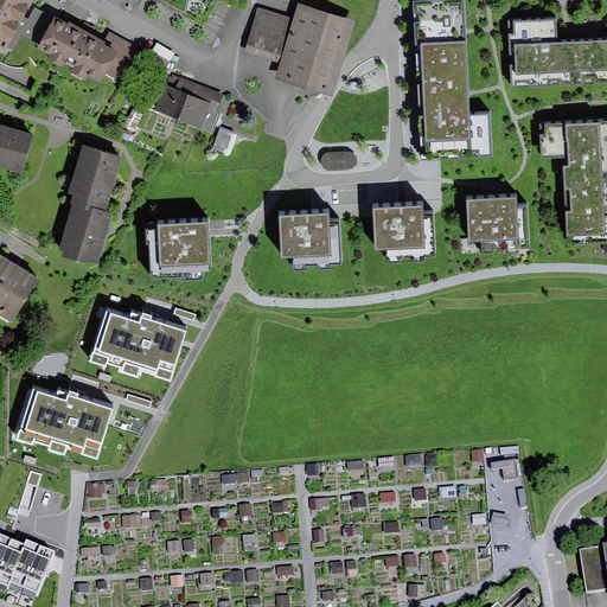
[(34,0),(0,0),(0,50),(5,53),(34,0)]
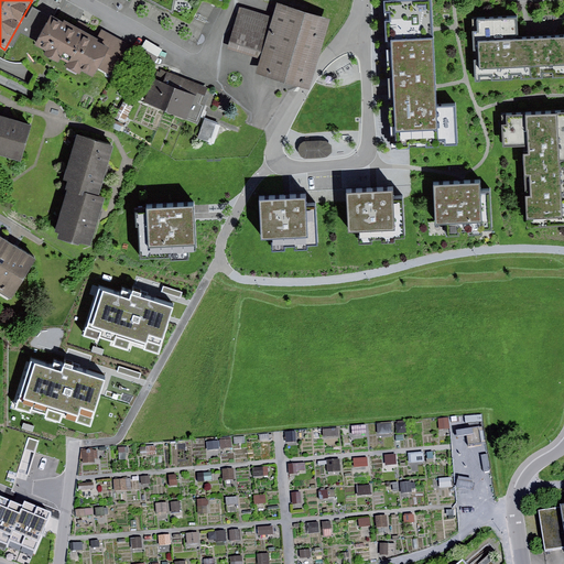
[(432,0),(408,0),(380,2),(389,154),(461,150),(458,107),(438,108),(432,0)]
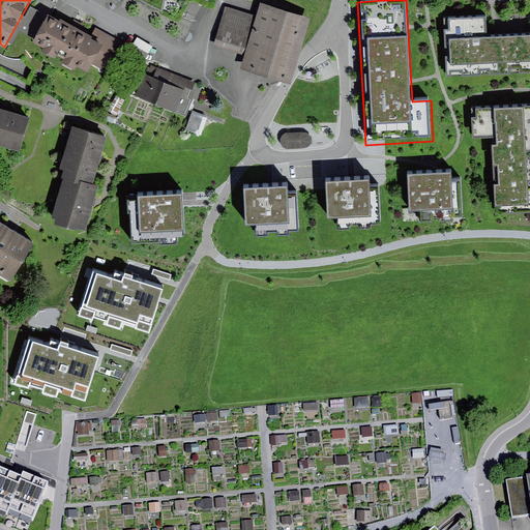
[(257,18),(226,8),(215,40),(247,51),(241,69),(281,82),(290,85),(311,21),(260,5),(257,18)]
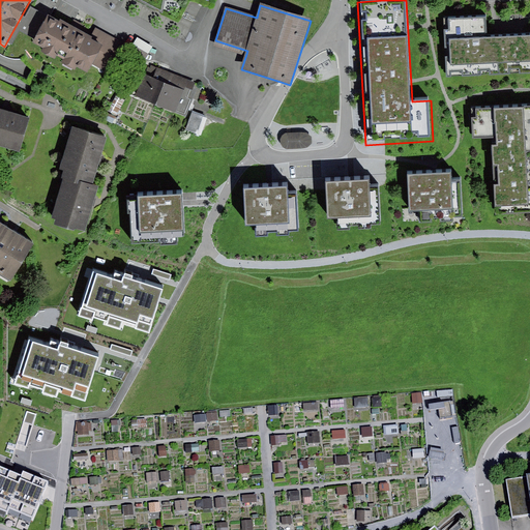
[(34,39),(47,17),(30,8),(19,31),(34,39)]
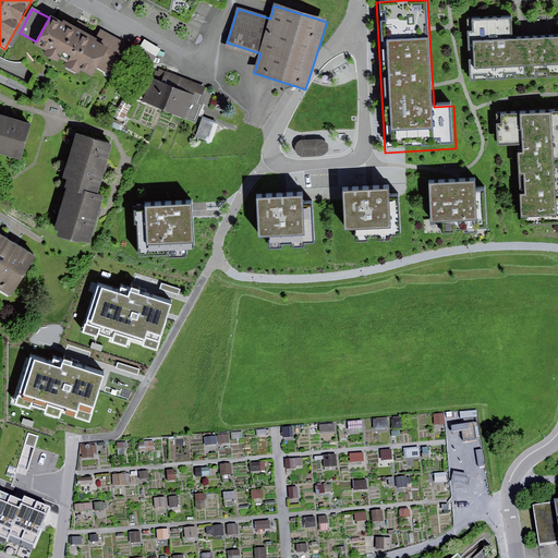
[(79,29),(51,14),(49,17),(36,41),(33,47),(44,53),(43,57),(58,65),(60,60),(68,64),(65,68),(79,75),(81,71),(94,77),(97,70),(110,46),(79,29)]
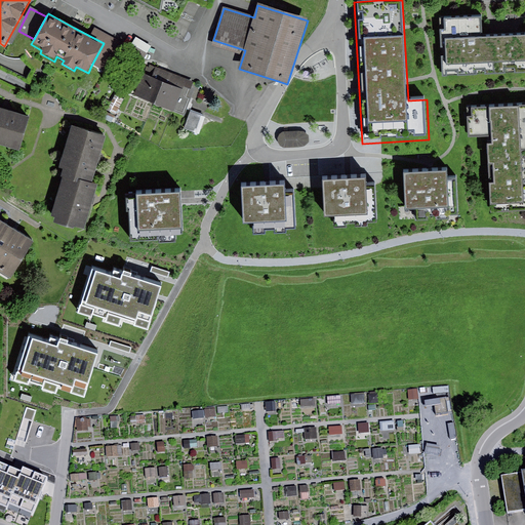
[(484,18),(439,21),(443,80),(524,75),(524,34),(520,35),(485,37),(484,27),(484,18)]
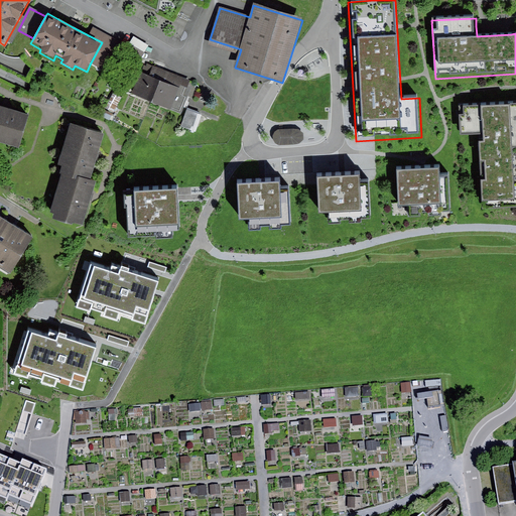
[(102,42),(90,65),(111,76),(128,47),(107,34),(102,42)]
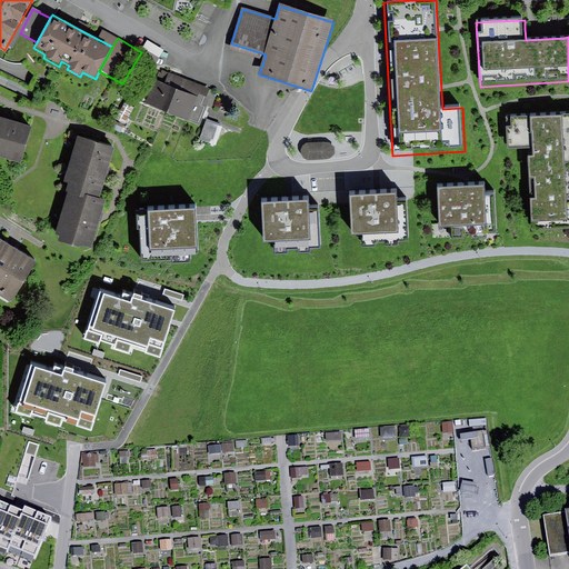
[(180,78),(158,69),(145,103),(167,112),(180,78)]
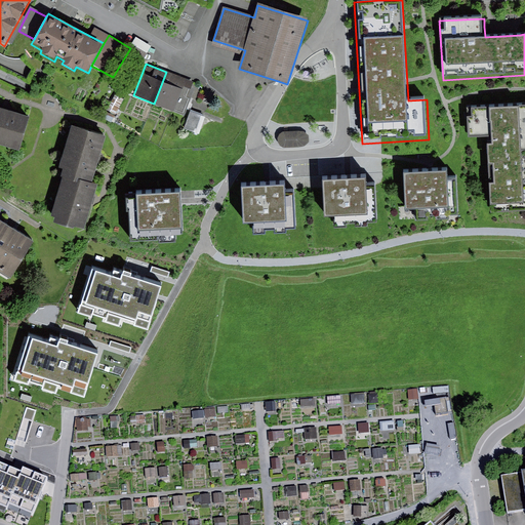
[(193,83),(166,72),(154,104),(184,116),(191,99),(188,98),(193,83)]
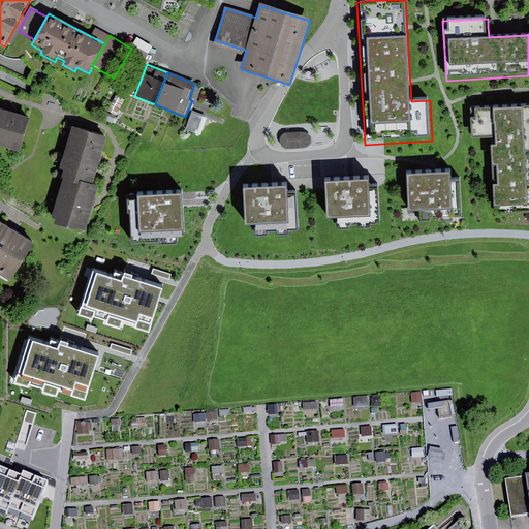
[(116,95),(107,110),(116,115),(124,99),(116,95)]
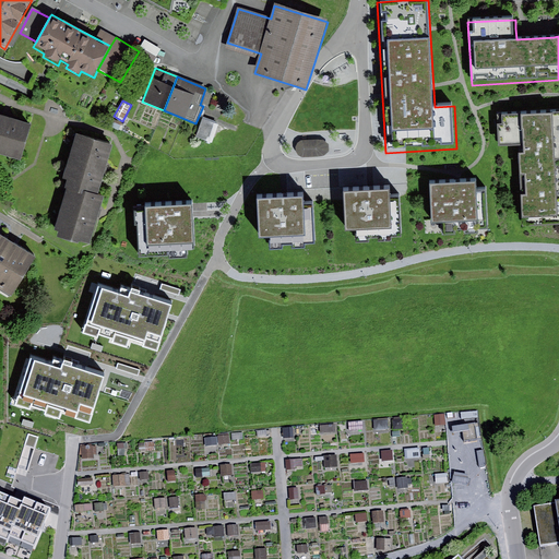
[(4,117),(0,115),(0,156),(21,163),(33,126),(4,117)]
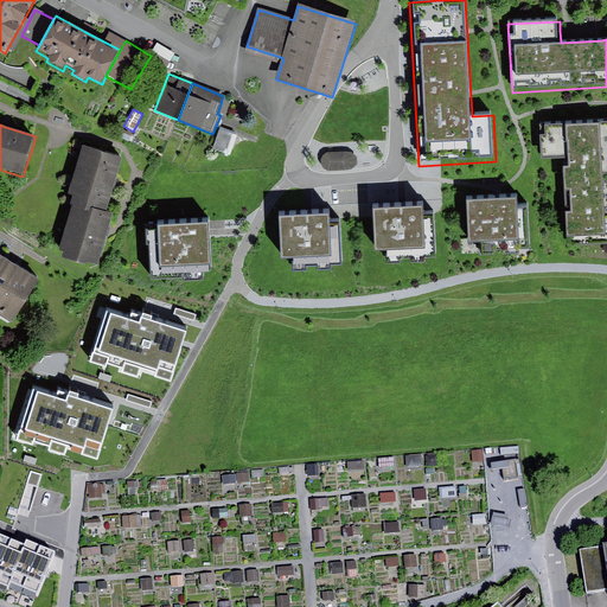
[(606,126),(541,128),(542,170),(566,168),(568,248),(606,246),(606,126)]
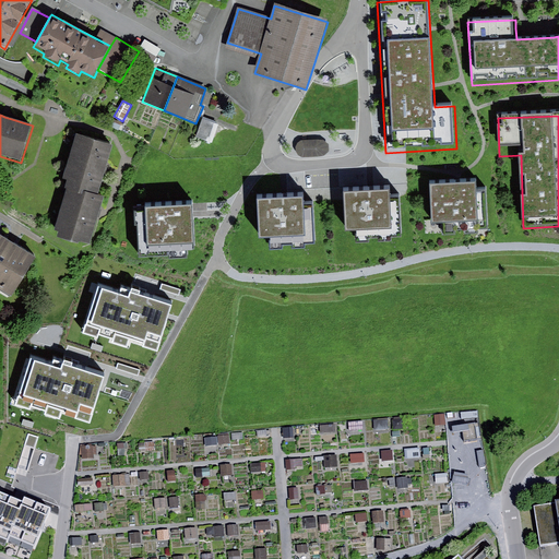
[(207,142),(214,123),(203,119),(195,138),(207,142)]
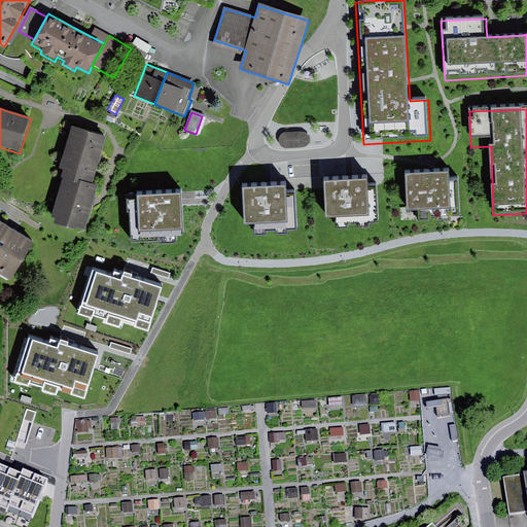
[(108,138),(72,127),(59,174),(64,176),(95,185),(99,171),(108,138)]
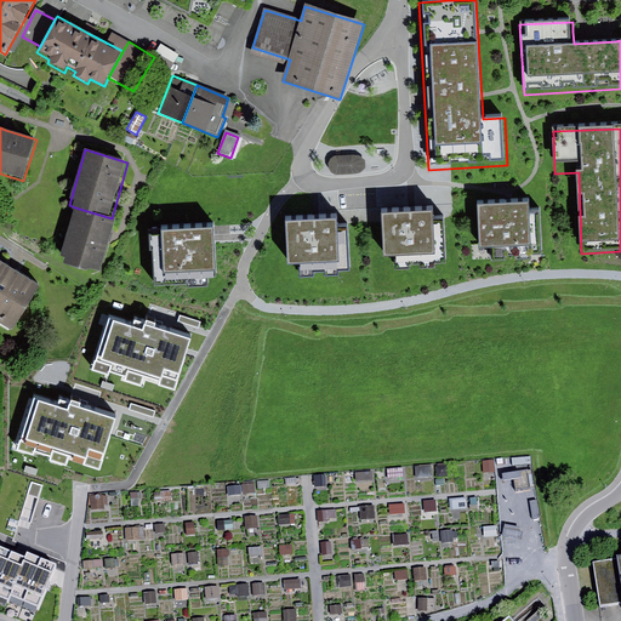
[(335,155),(331,158),(329,163),(329,169),(331,172),(336,175),(355,175),(362,174),(366,167),(365,160),(359,157),(354,155),(335,155)]
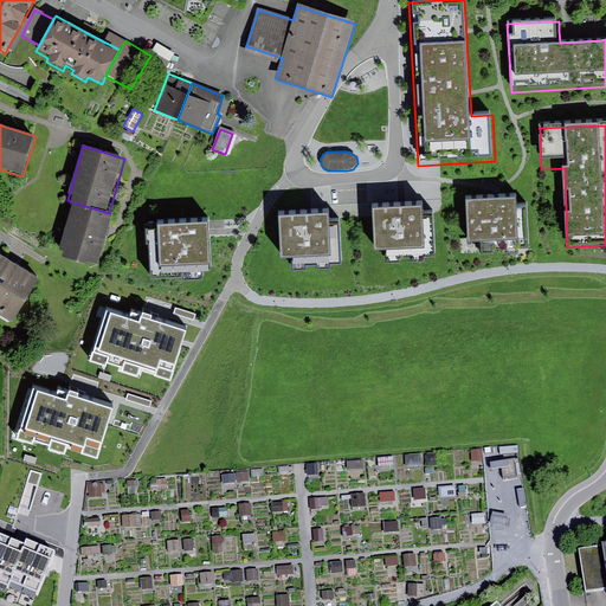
[(515,195),(464,197),(465,240),(477,239),(477,257),(529,253),(527,205),(516,205),(515,195)]
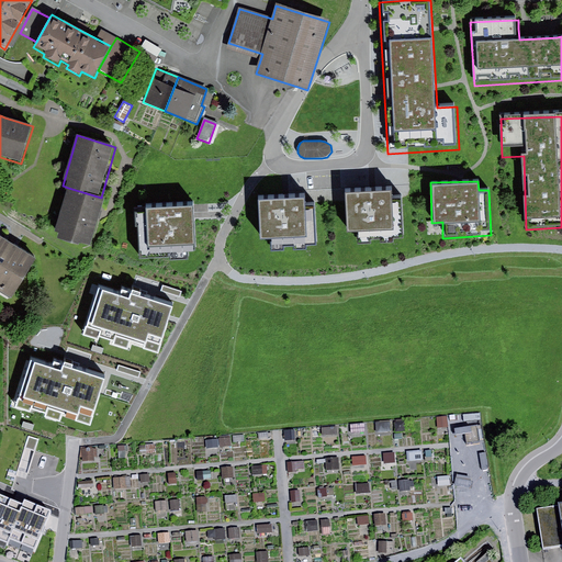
[(101,198),(68,188),(53,237),(90,248),(101,215),(105,199),(101,198)]
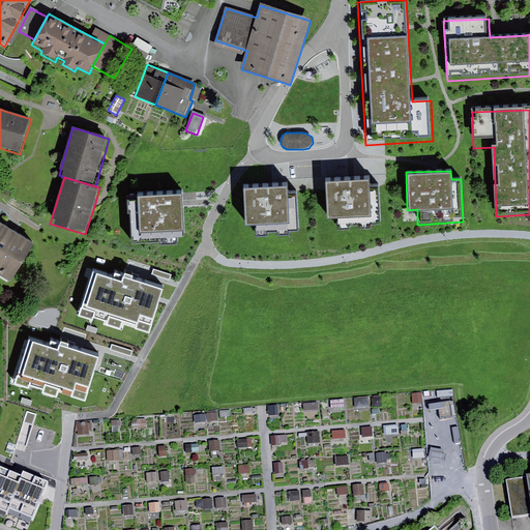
[(359,225),(371,225),(371,221),(379,221),(378,185),(369,186),(369,177),(326,179),(328,213),(336,213),(337,227),(351,226),(350,222),(359,222),(359,225)]
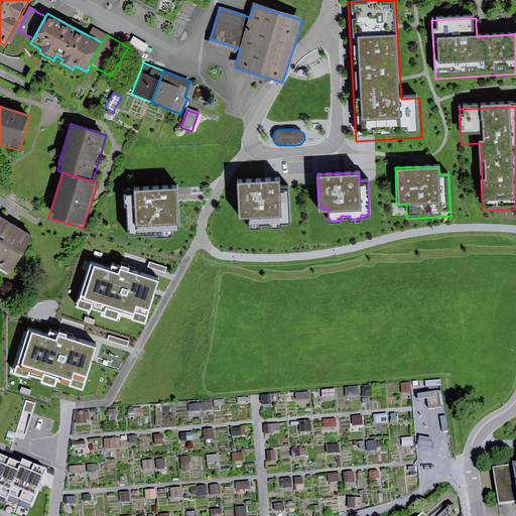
[(269,227),(282,226),(282,221),(290,221),(288,185),(279,186),(279,178),(239,180),(241,213),(248,213),(249,227),(260,226),(260,223),(269,222),(269,227)]
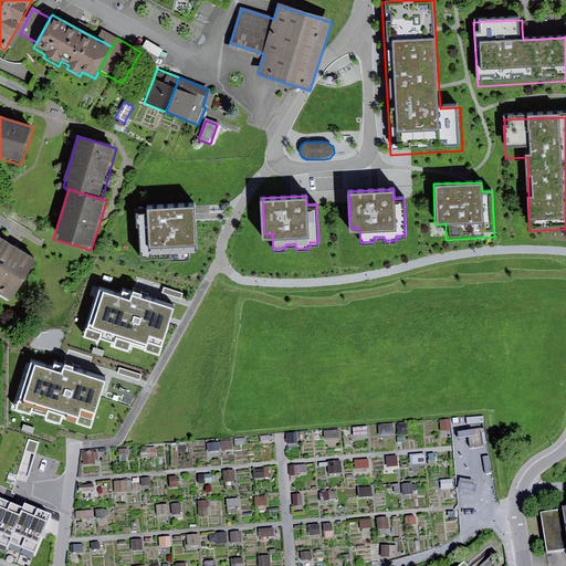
[(181,258),(180,254),(194,253),(202,252),(200,215),(199,206),(189,207),(145,209),(145,224),(135,224),(137,261),(169,259),(173,259),(180,258),(181,258)]
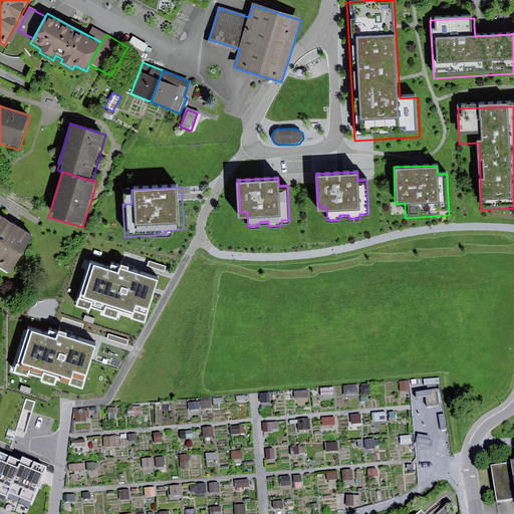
[(9,224),(0,218),(0,267),(11,274),(33,238),(9,224)]
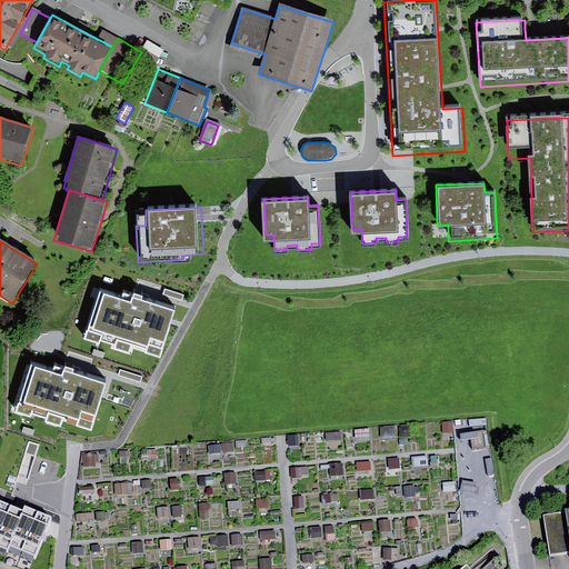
[(122,295),(101,288),(86,332),(116,341),(118,335),(148,345),(149,340),(165,346),(177,307),(123,289),(122,295)]
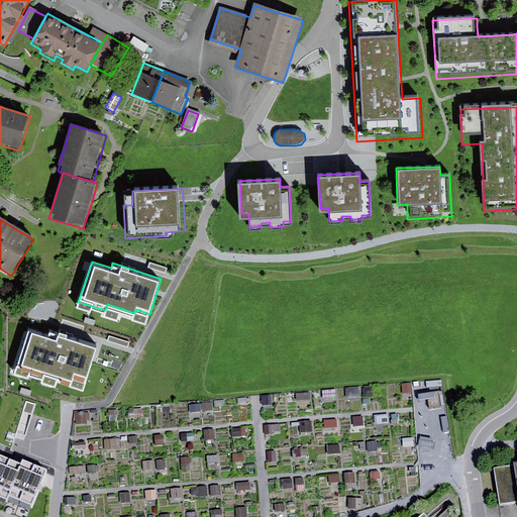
[(149,263),(148,268),(166,273),(167,268),(149,263)]
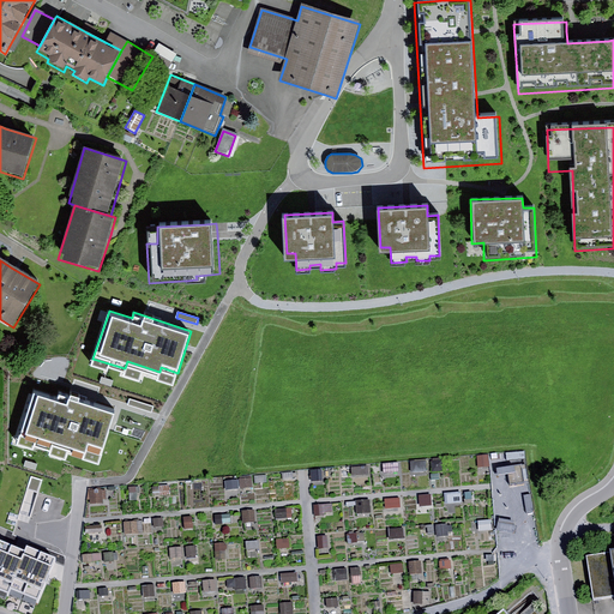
[(58,397),(35,390),(18,439),(50,449),(53,441),(85,451),(86,447),(103,452),(116,410),(59,392),(58,397)]
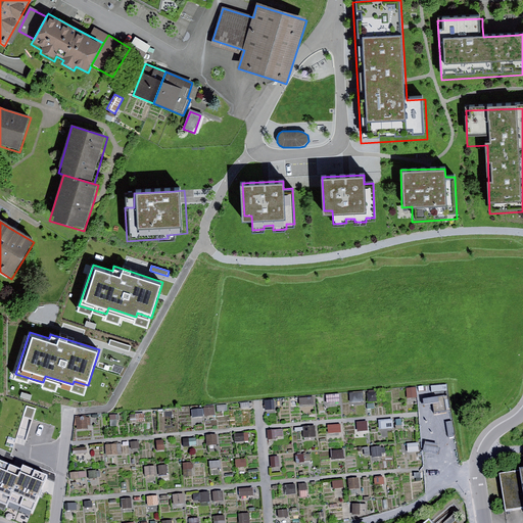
[(110,340),(108,344),(129,351),(131,346),(110,340)]
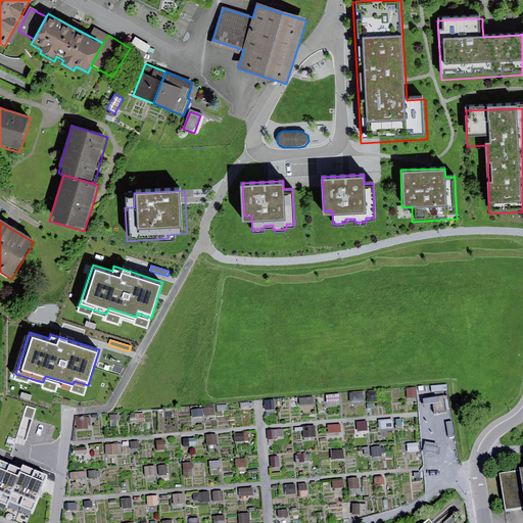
[(22,392),(20,397),(31,400),(33,395),(22,392)]
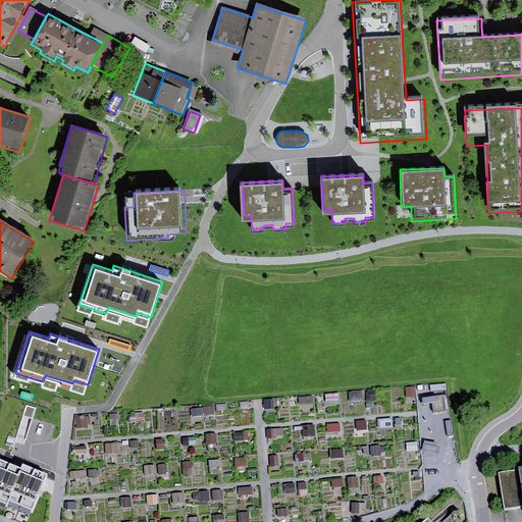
[(0,488),(10,463),(0,459),(0,488)]
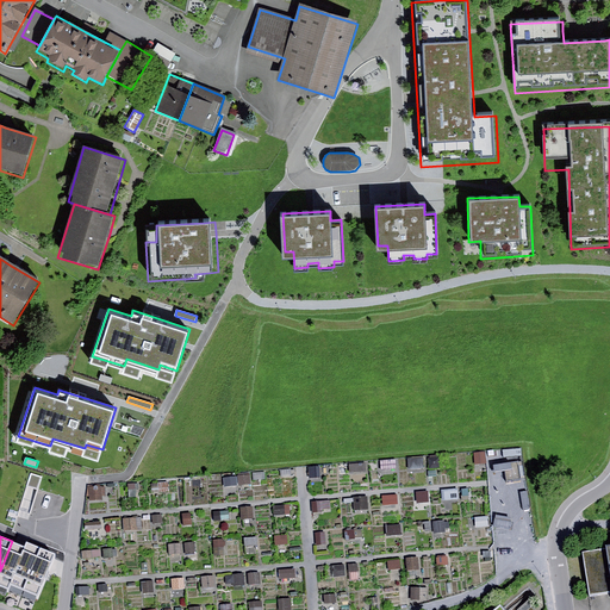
[(11,585),(26,547),(12,541),(0,571),(0,585),(10,589),(11,585)]
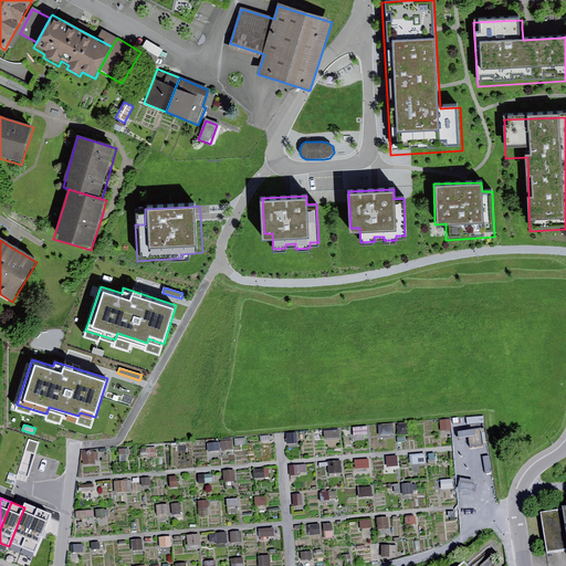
[(23,547),(39,509),(25,503),(24,507),(10,543),(23,547)]
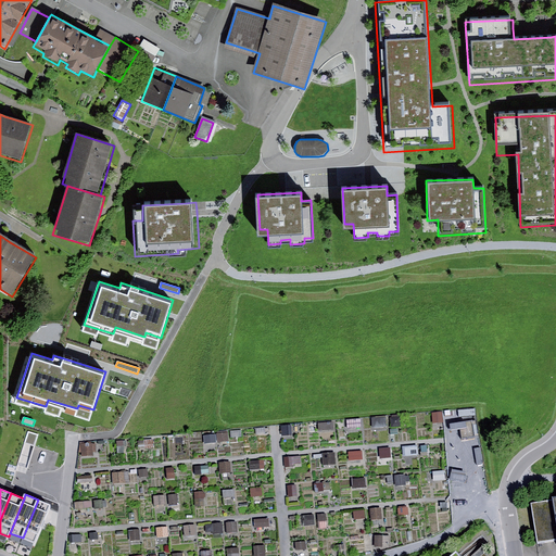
[(552,500),(531,503),(536,543),(555,539),(555,496),(552,497),(552,500)]
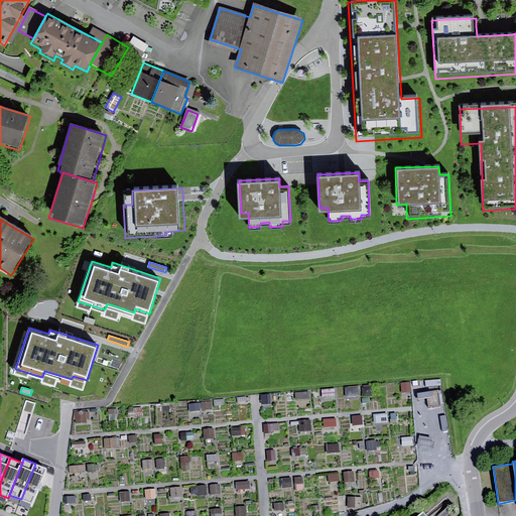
[(47,469),(35,464),(21,499),(32,504),(47,469)]
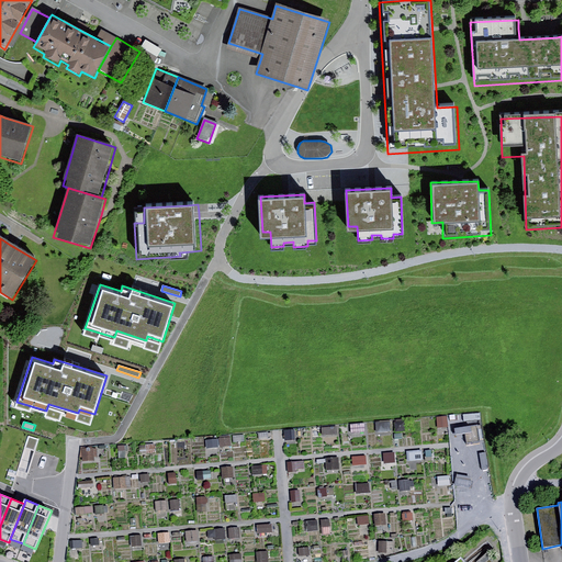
[(258,526),(259,535),(272,534),(272,525),(258,526)]
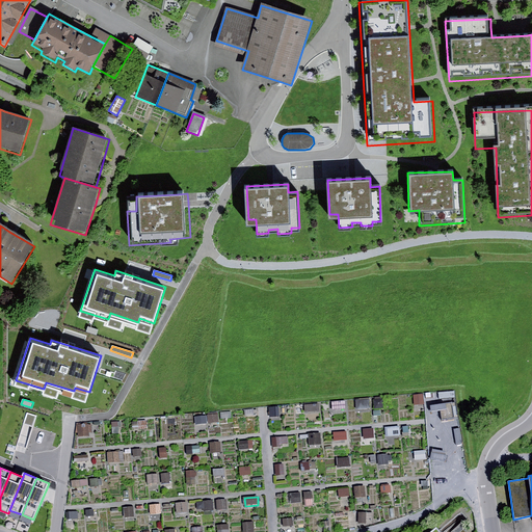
[(254,531),(255,521),(244,521),(244,531),(254,531)]
